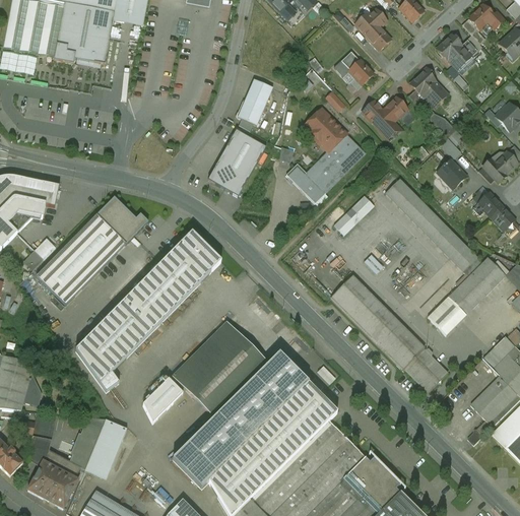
[(9,0),(2,44),(53,54),(63,1),(58,0),(9,0)]
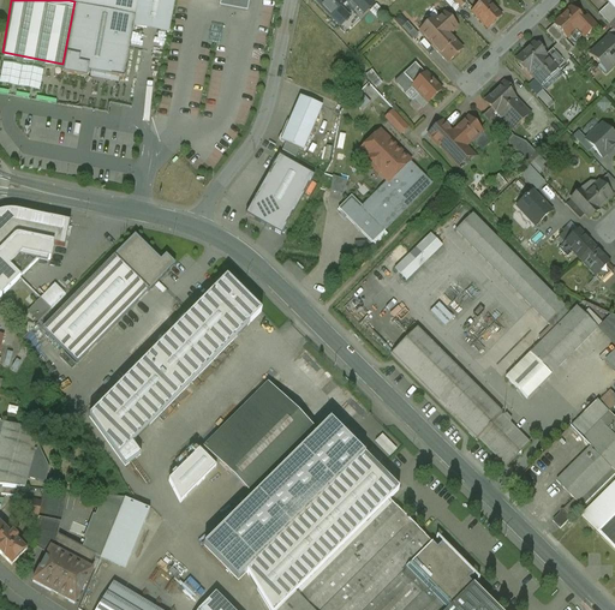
[(69,0),(75,1),(63,64),(63,69),(85,73),(88,66),(123,72),(132,23),(136,0),(69,0)]
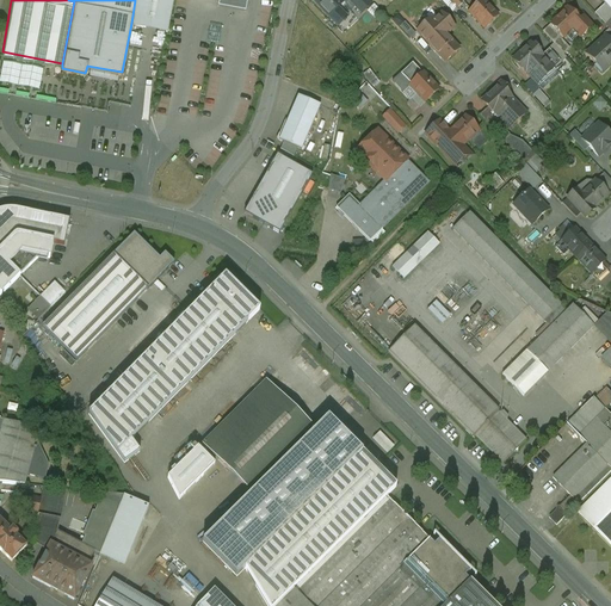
[(135,0),(131,23),(168,29),(172,0),(135,0)]
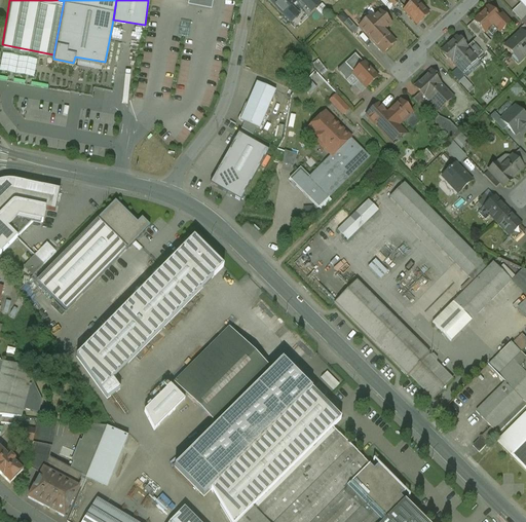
[(270,0),(283,12),(295,0),(270,0)]
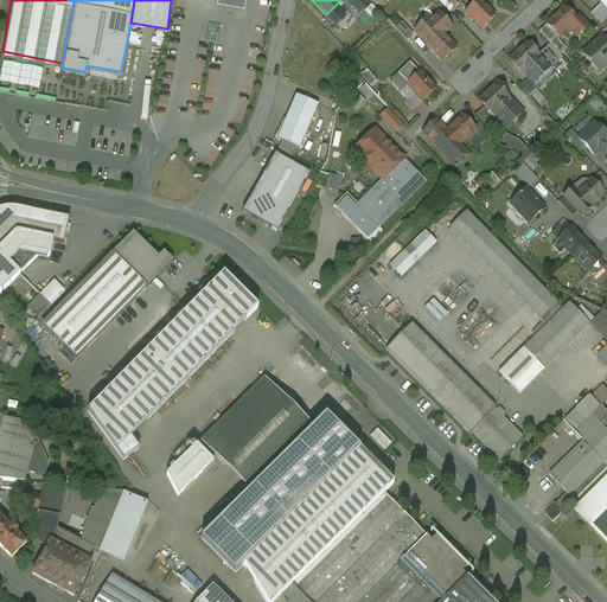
[(364,4),(360,0),(349,0),(358,10),(364,4)]
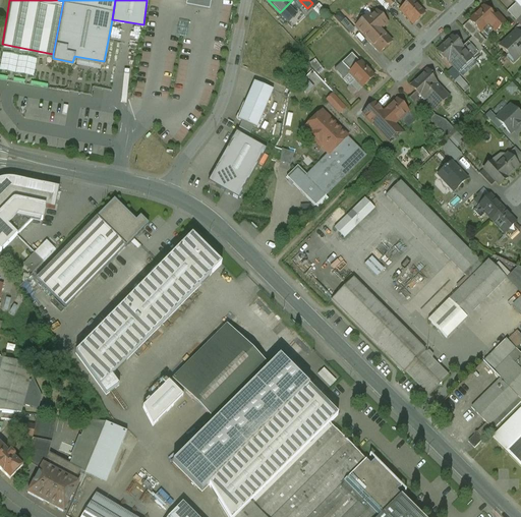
[(407,0),(399,7),(413,21),(424,10),(415,0),(407,0)]
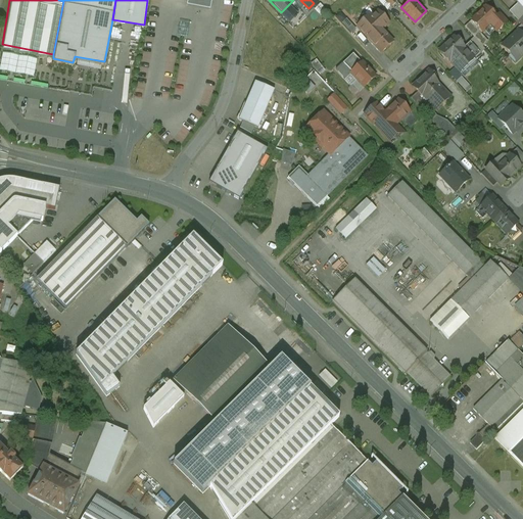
[(522,12),(522,5),(518,0),(509,8),(518,17),(522,12)]
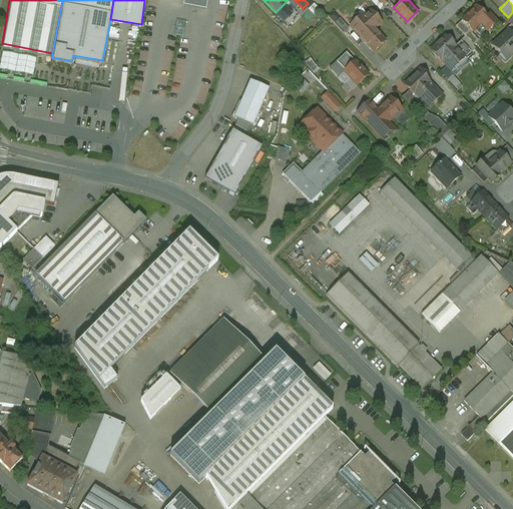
[(490,11),(486,14),(476,4),(462,17),(473,28),(480,21),(487,28),(497,19),(490,11)]
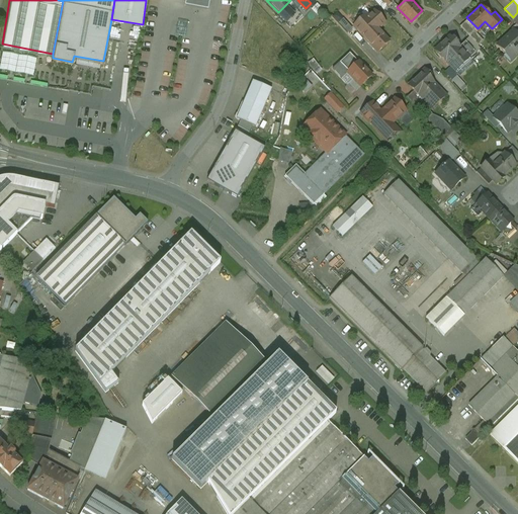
[(374,8),(355,25),(364,34),(375,24),(376,24),(383,18),(374,8)]
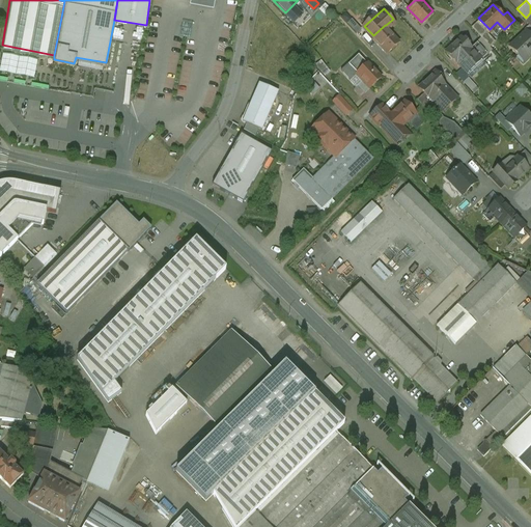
[(385,25),(373,35),(387,50),(399,39),(386,25),(385,25)]
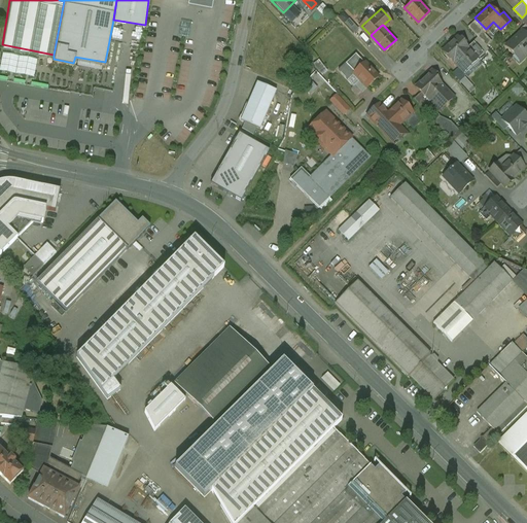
[(526,33),(522,28),(521,28),(505,43),(514,53),(518,48),(524,55),(526,51),(526,33)]
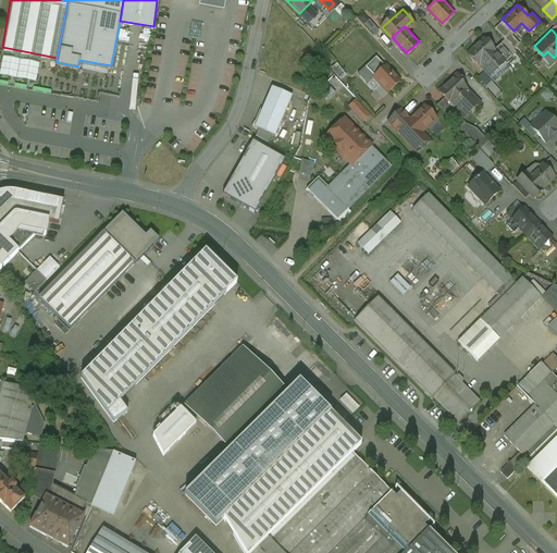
[(493,47),(483,36),(468,50),(490,74),(496,66),(494,64),(500,57),(502,57),(493,47)]
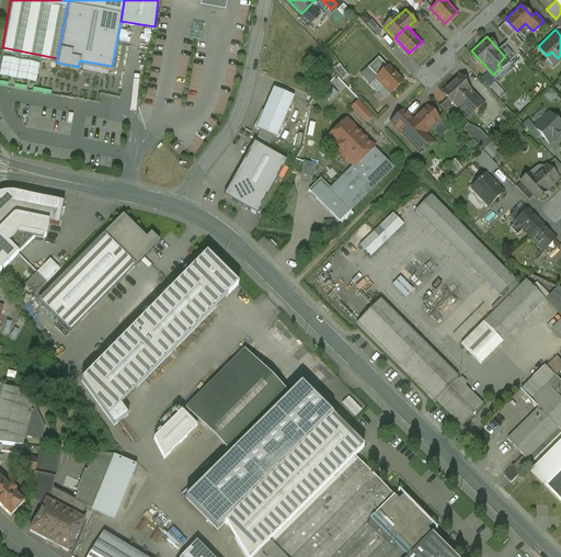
[(519,49),(507,36),(496,47),(505,57),(504,57),(507,60),(519,49)]
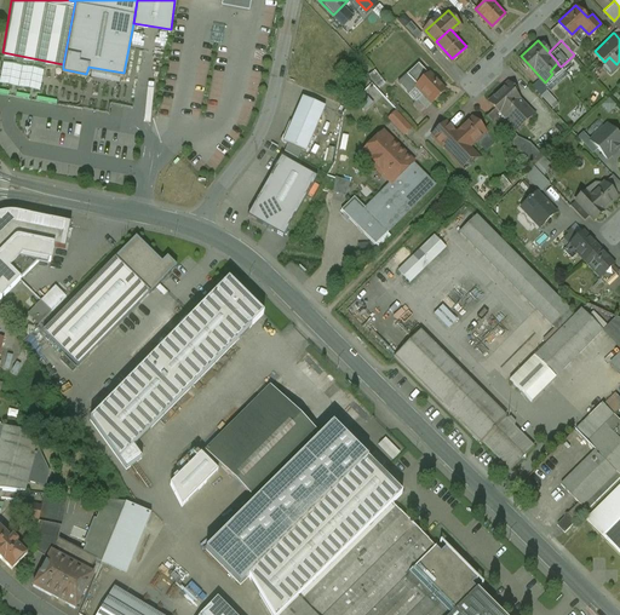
[(595,58),(585,49),(577,57),(586,67),(595,58)]
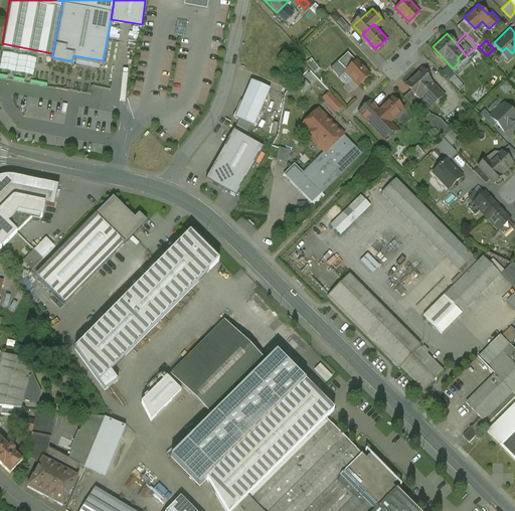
[(356,58),(347,49),(330,65),(340,75),(346,69),(351,75),(358,82),(369,72),(356,58)]
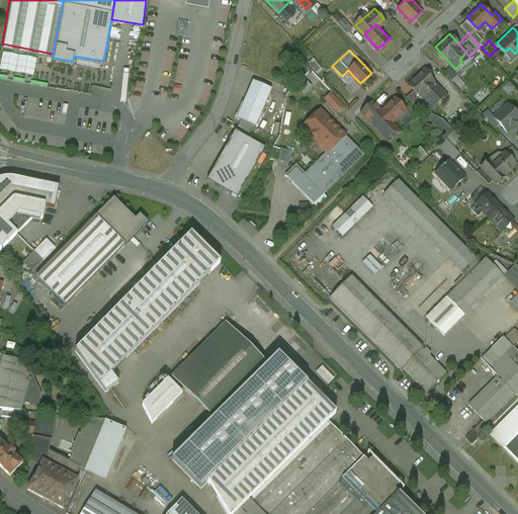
[(464,86),(468,82),(450,65),(446,70),(464,86)]
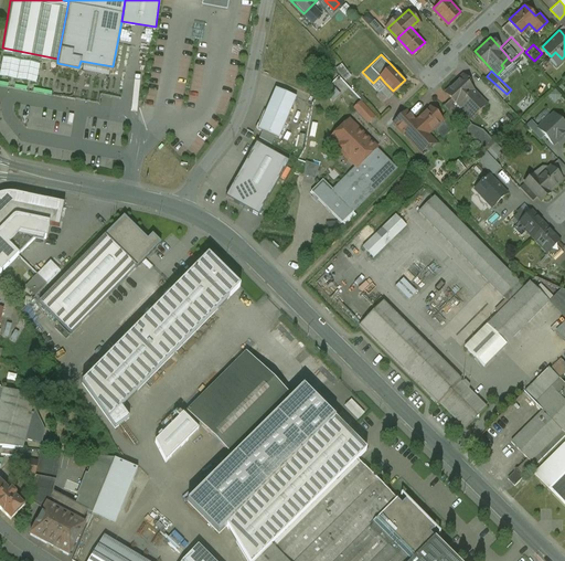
[(460,76),(446,90),(451,96),(470,116),(477,110),(471,105),(481,96),(468,82),(470,80),(462,72),(459,75),(460,76)]
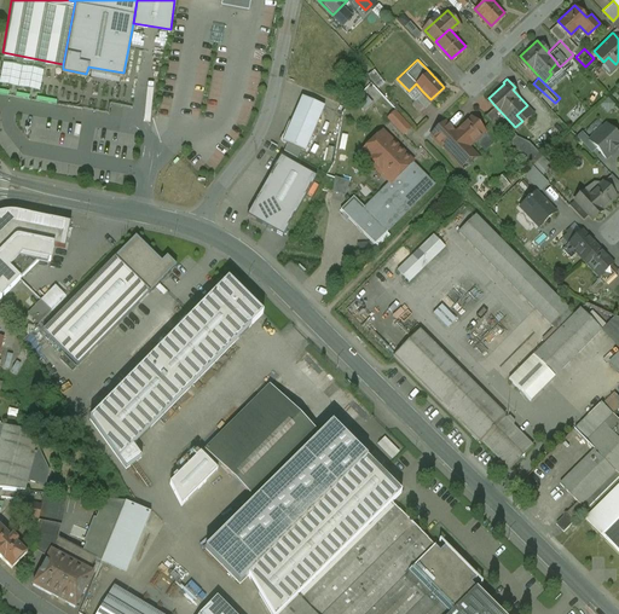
[(533,99),(541,93),(527,79),(520,85),(533,99)]
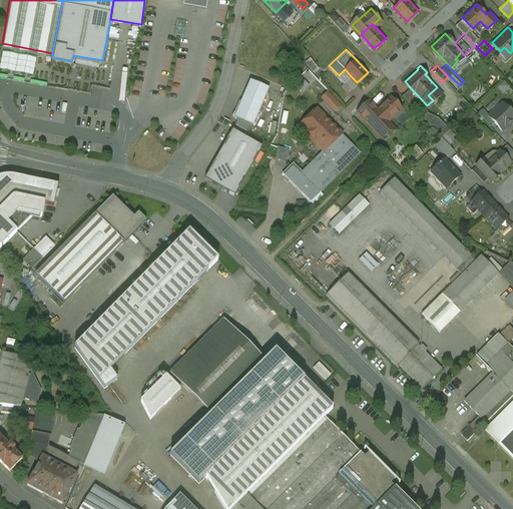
[(357,82),(350,75),(346,79),(353,87),(357,82)]
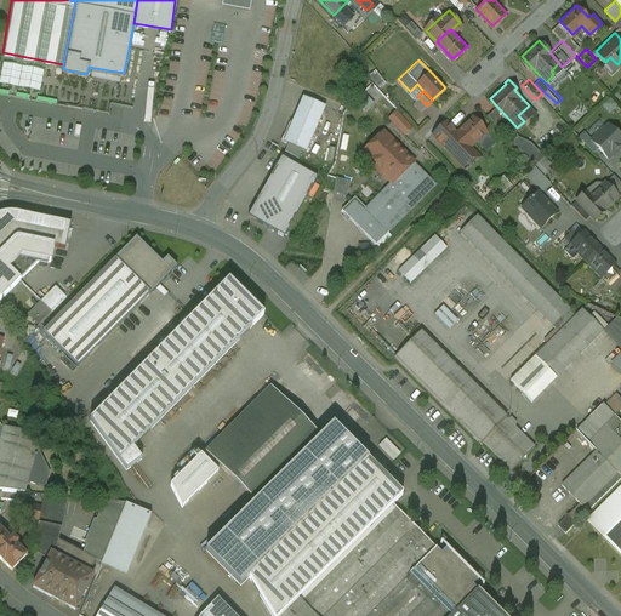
[(288,141),(285,147),(298,154),(302,147),(306,149),(326,104),(303,93),(284,138),(288,141)]
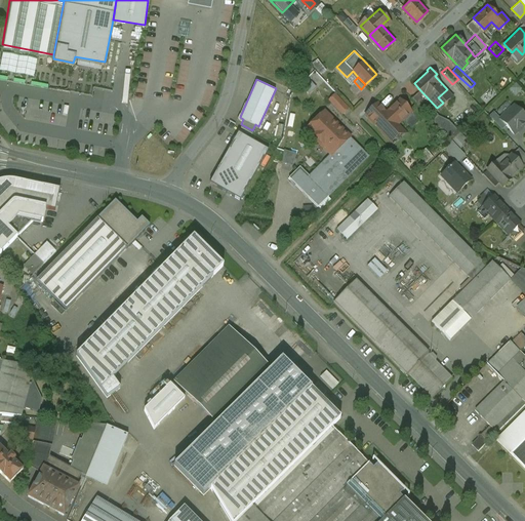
[(437,108),(419,89),(412,96),(416,101),(426,111),(432,118),(438,113),(435,110),(437,108)]
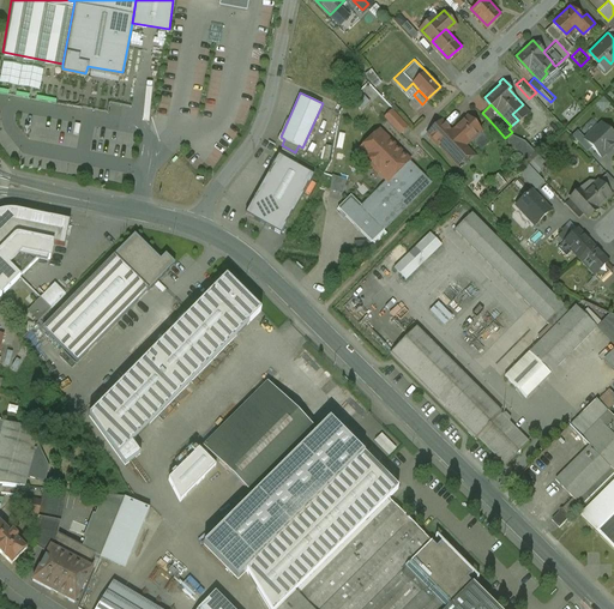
[(407,124),(392,108),(385,114),(401,130),(407,124)]
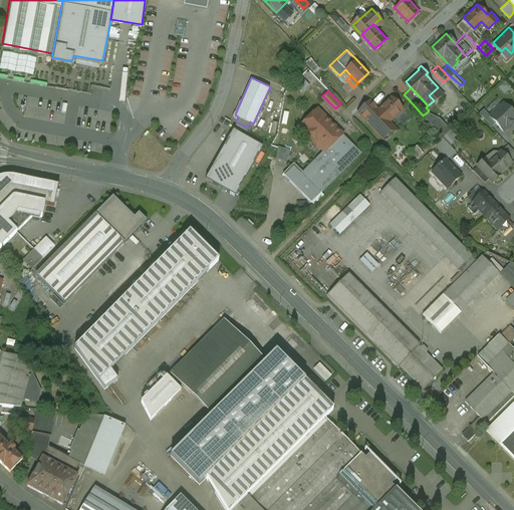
[(401,105),(392,95),(377,108),(389,119),(402,107),(402,106),(401,105)]
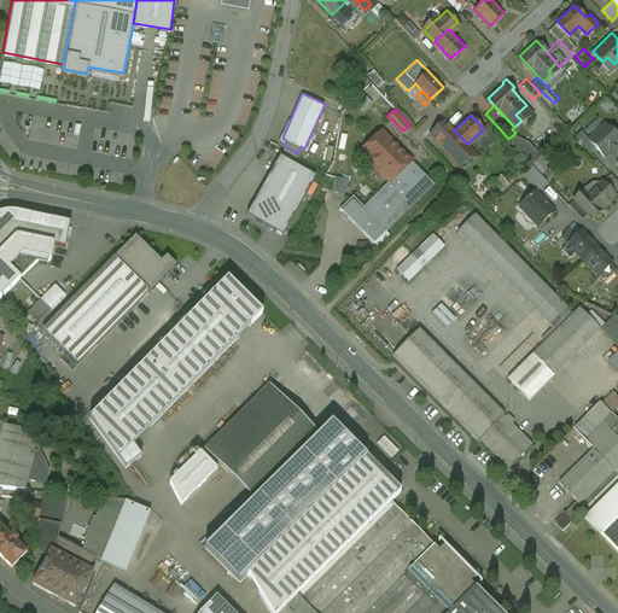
[(444,118),(431,132),(437,139),(449,127),(444,121),(445,120),(444,118)]
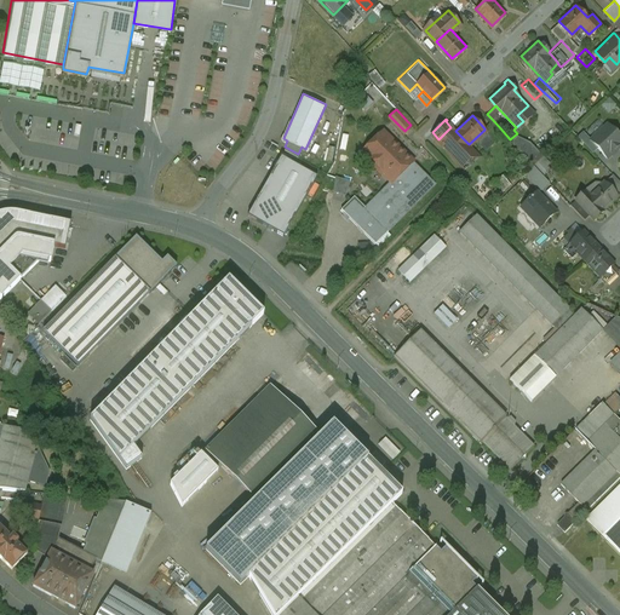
[(503,131),(492,119),(483,127),(484,128),(484,130),(494,139),(503,131)]
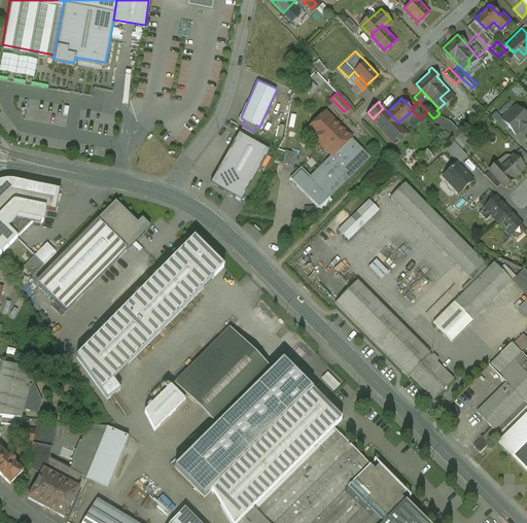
[(398,123),(387,111),(380,102),(379,103),(383,108),(373,118),(377,123),(378,123),(380,125),(379,126),(390,137),(401,126),(398,123)]
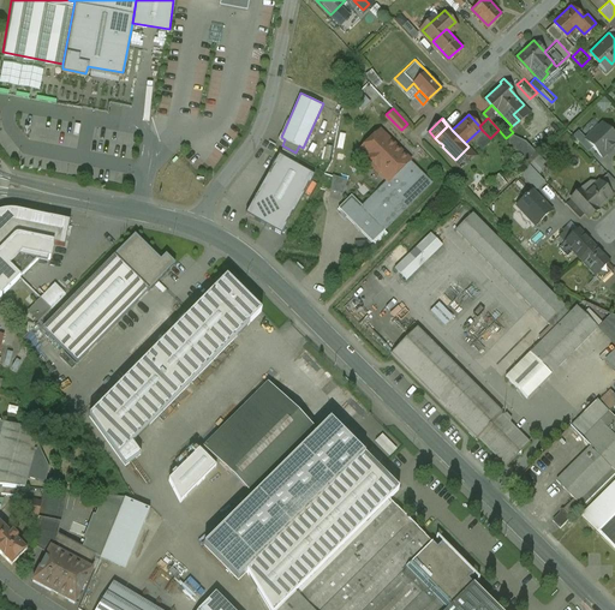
[(614,141),(614,133),(602,121),(586,137),(602,154),(614,141)]
